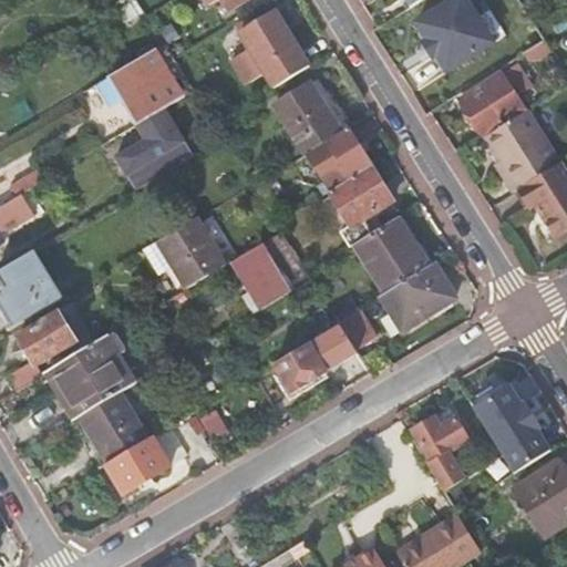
[(222,0),(228,10),(244,0),(222,0)]
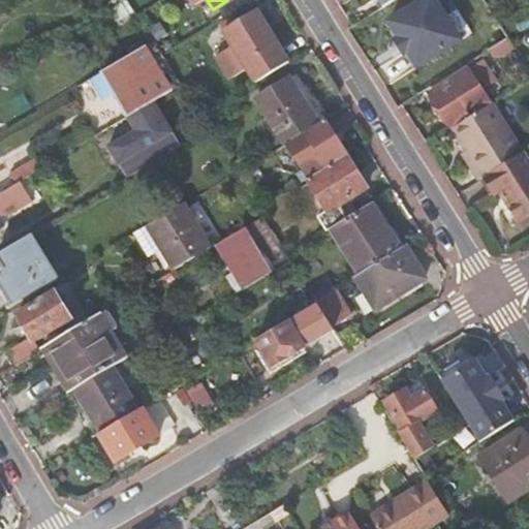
[(373,0),(379,8),(385,5),(393,0),(373,0)]
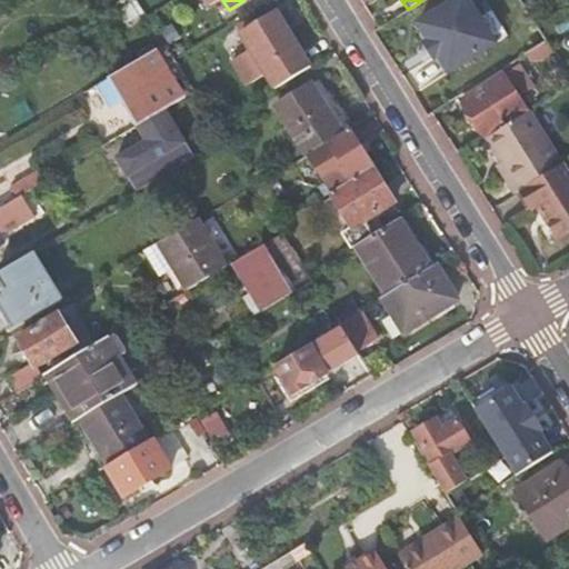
[(435,58),(446,76),(496,46),(468,0),(446,0),(411,22),(423,41),(419,48),(428,61),(435,58)]
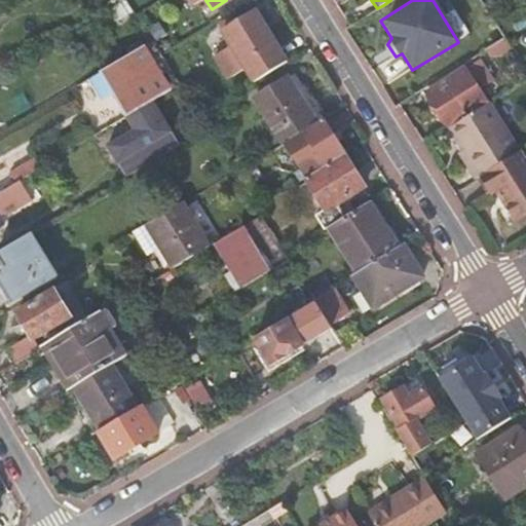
[(242,61),(255,82),(288,63),(256,10),(223,30),(234,48),(228,52),(236,65),(242,61)]
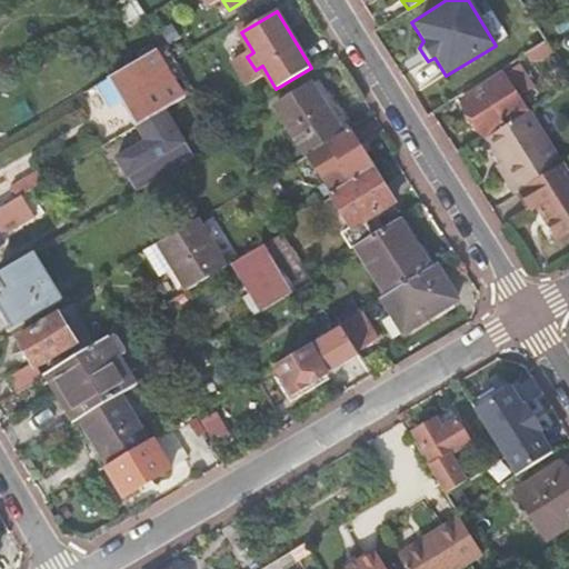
[(175,57),(165,41),(119,69),(109,75),(120,92),(120,93),(139,123),(167,107),(172,103),(183,97),(185,96),(175,78),(183,72),(175,57)]
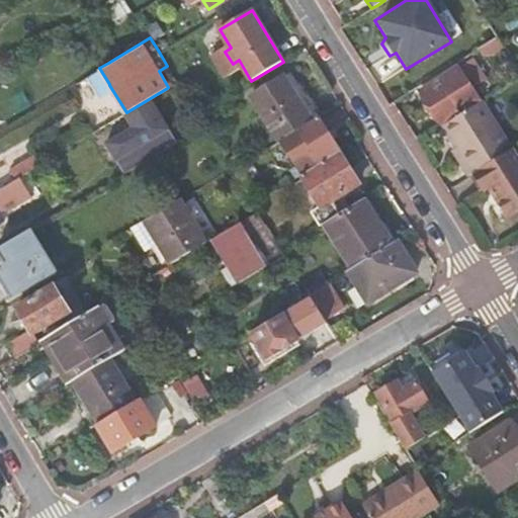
[(421,90),(443,124),(461,113),(452,98),(459,94),(456,90),(467,83),(458,67),(421,90)]
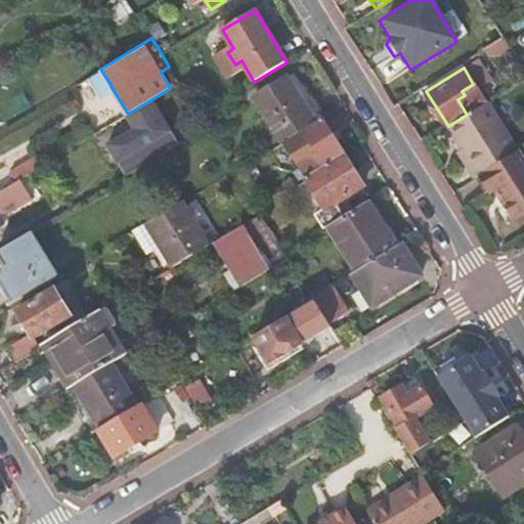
[(100,69),(87,77),(97,93),(111,86),(111,85),(100,69)]
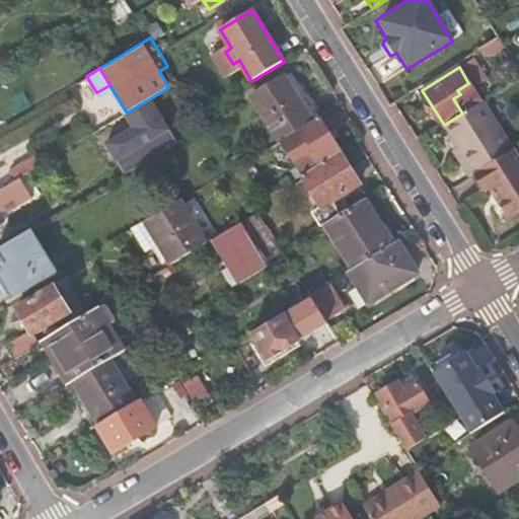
[(285,76),(313,121),(319,117),(292,72),(285,76)]
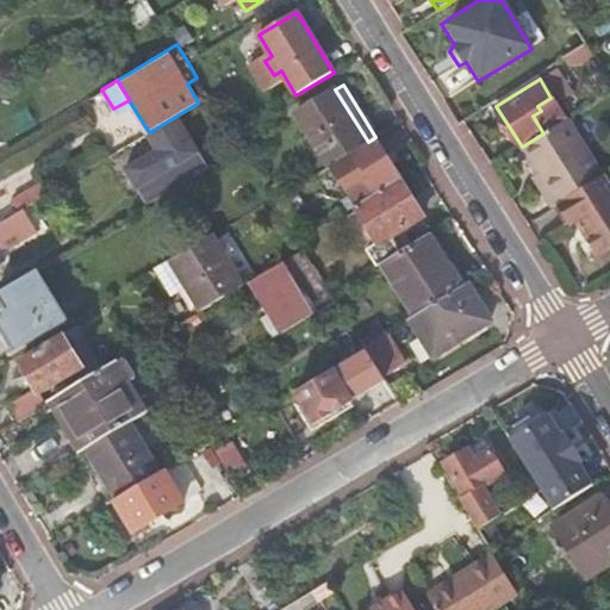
[(297,114),(329,166),(331,165),(368,142),(335,89),(297,114)]
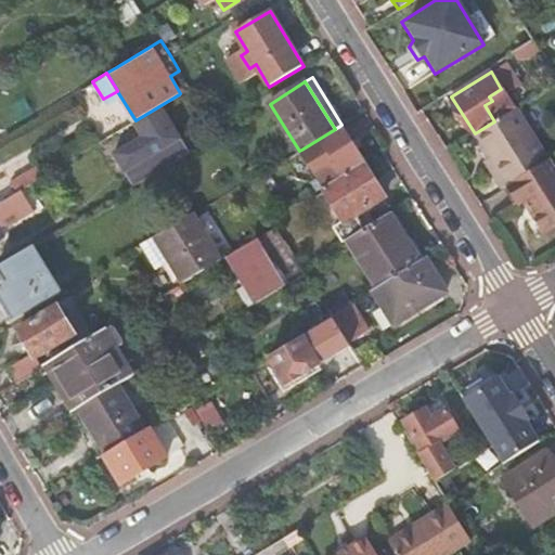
[(196,146),(168,101),(163,104),(136,120),(144,134),(120,149),(140,180),(196,146)]
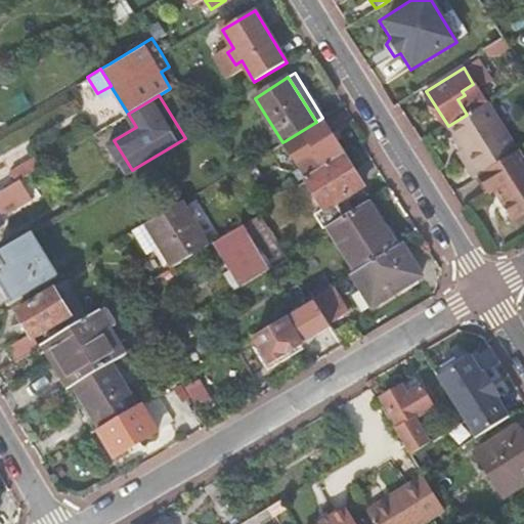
[(467,115),(448,126),(457,139),(463,148),(457,151),(474,178),(480,174),(518,150),(487,101),(467,115)]
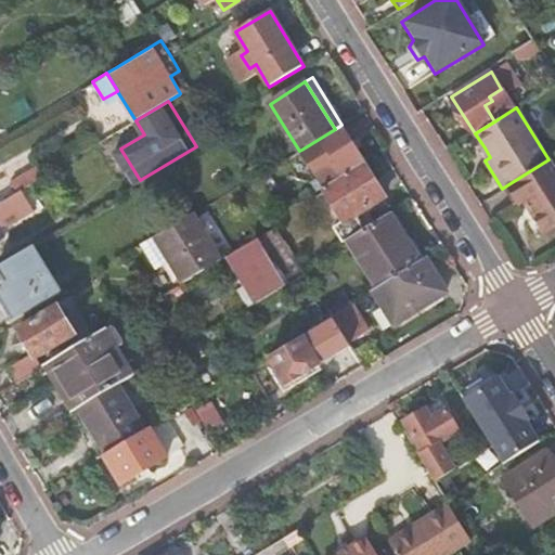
[(335,129),(301,150),(324,186),(363,162),(364,162),(341,125),(335,129)]
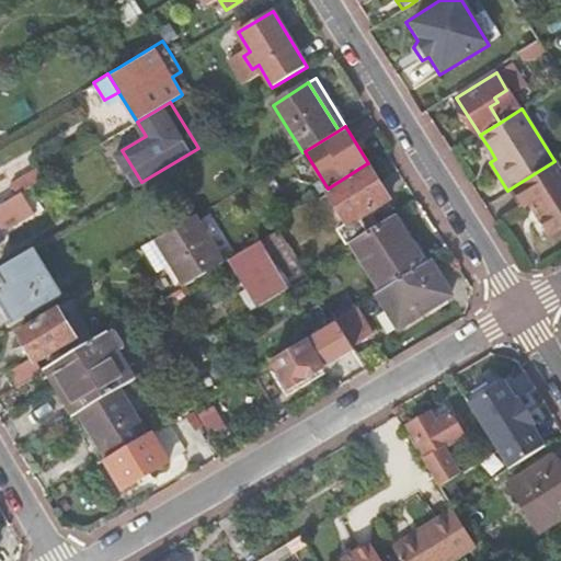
[(560,171),(554,161),(514,186),(526,205),(530,203),(550,236),(560,228),(560,171)]
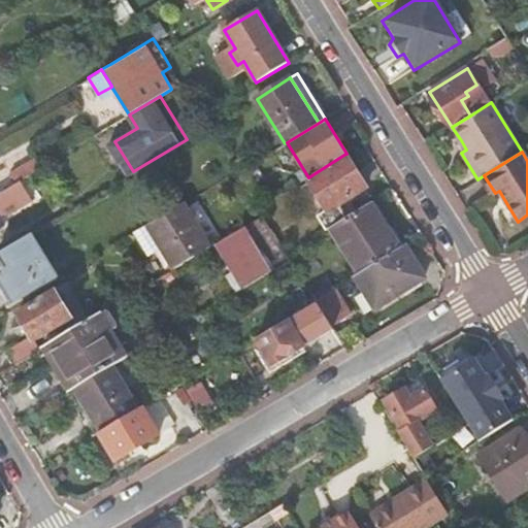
[(308,177),(305,179),(326,211),(318,217),(326,230),(330,227),(356,211),(348,198),(366,187),(345,154),(308,177)]
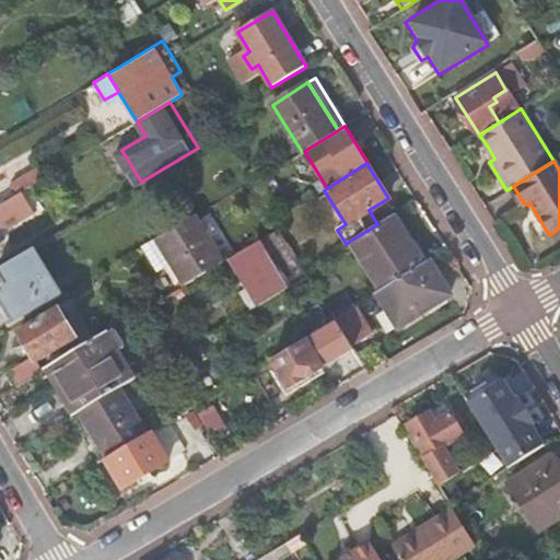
[(11,182),(18,193),(23,189),(43,177),(44,177),(38,166),(11,182)]
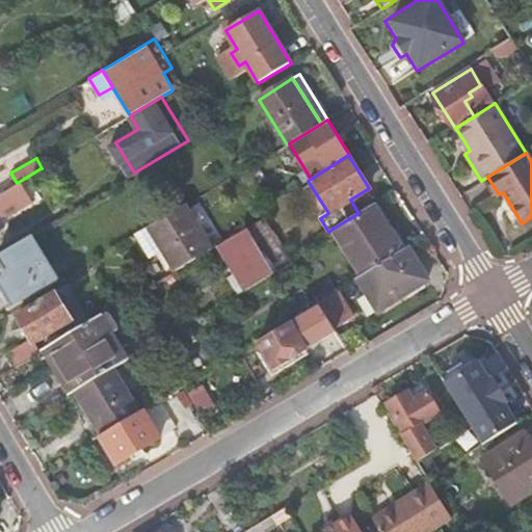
[(17,183),(0,192),(0,213),(10,212),(32,198),(22,180),(17,183)]
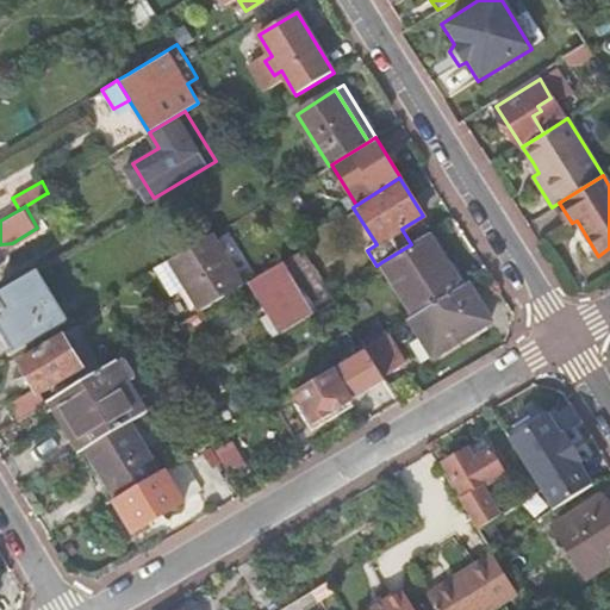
[(353,207),(343,213),(367,250),(377,244),(353,207)]
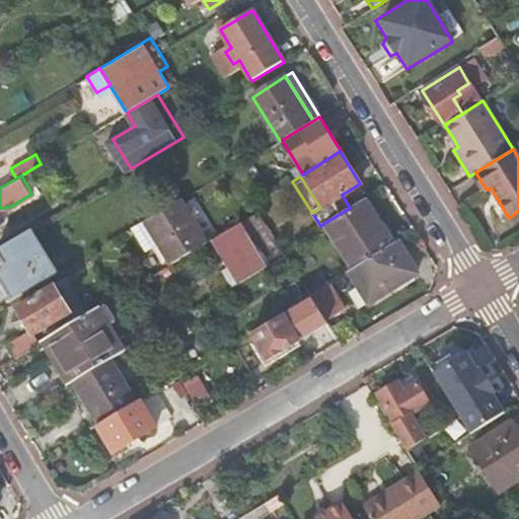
[(178,199),(144,220),(170,264),(205,243),(178,199)]
